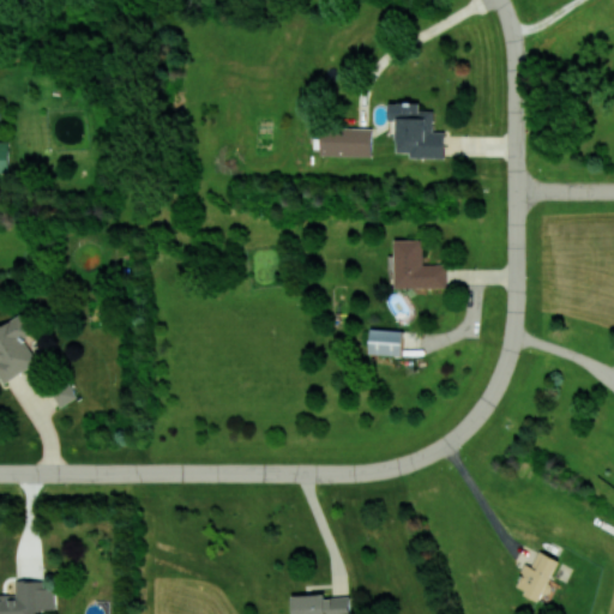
[(445,157),(445,131),(434,131),(434,110),(420,110),(420,102),(391,102),(390,136),(397,136),(397,152),(410,152),(410,157),(445,157)]
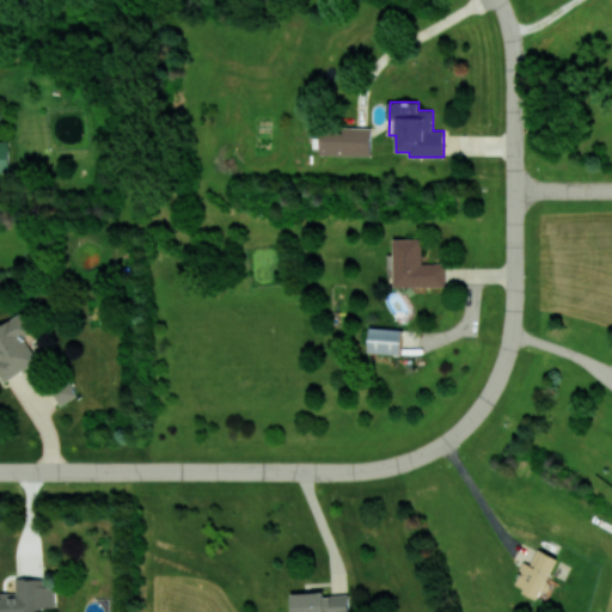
[(372,128),(320,127),(320,154),(371,155),(372,128)]
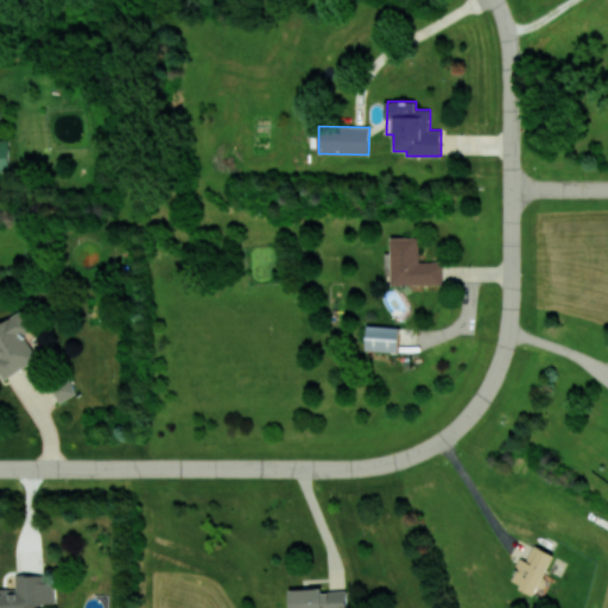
[(0,170),(10,170),(10,139),(0,139),(0,170)]
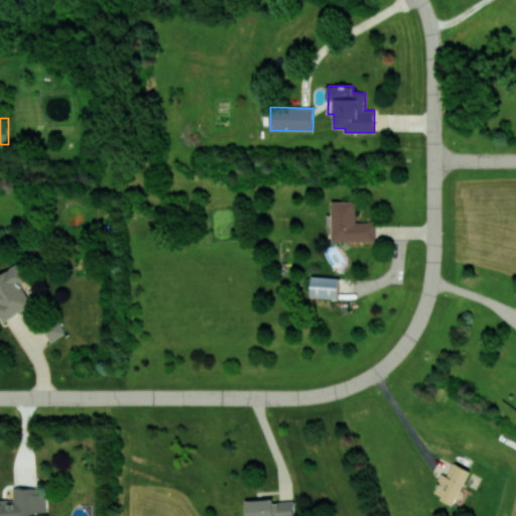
[(376,241),(376,222),(357,222),(356,201),(332,202),(332,242),(376,241)]
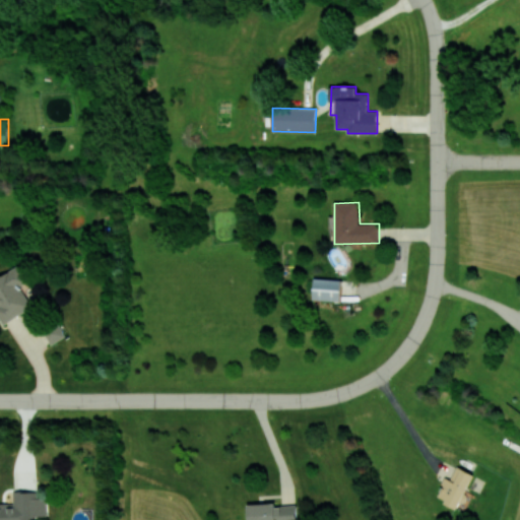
[(0,318),(3,324),(31,307),(19,285),(27,280),(18,266),(0,276),(0,318)]
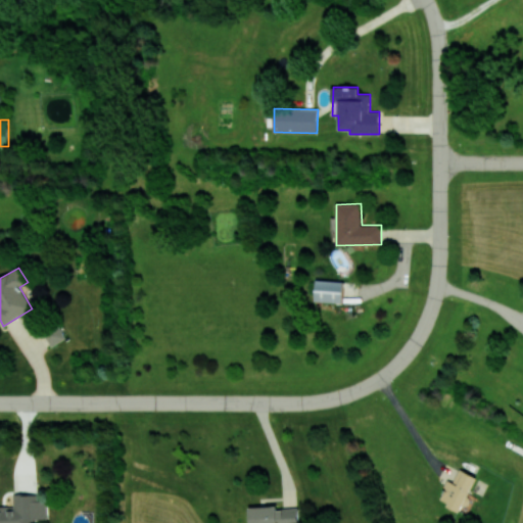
[(343,302),(343,281),(316,280),(315,301),(343,302)]
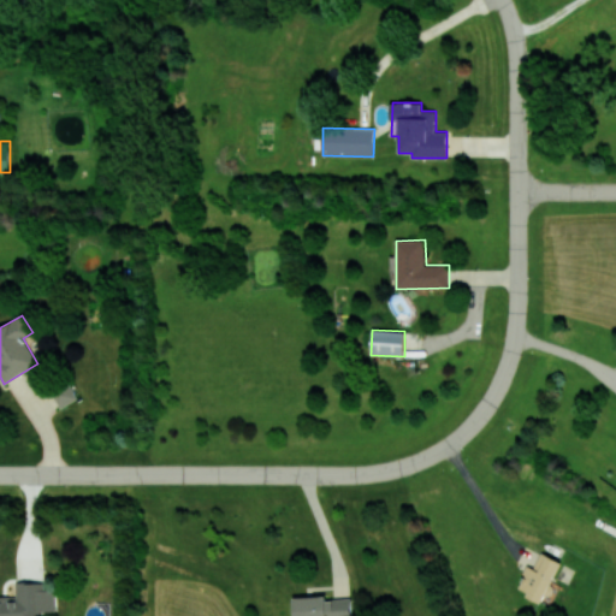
[(77,398),(69,381),(52,391),(60,408),(77,398)]
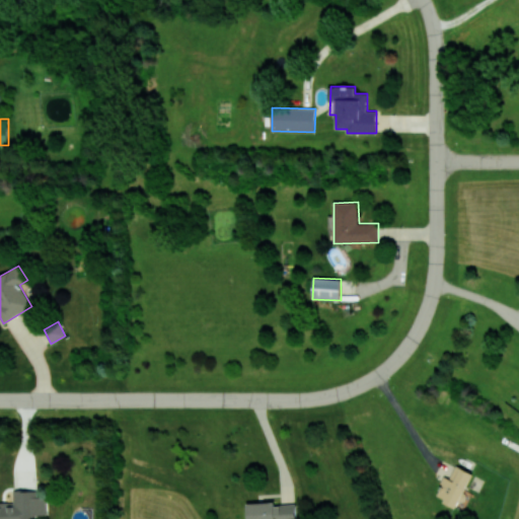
[(436,497),(458,507),(473,473),(456,465),(450,478),(445,476),(436,497)]
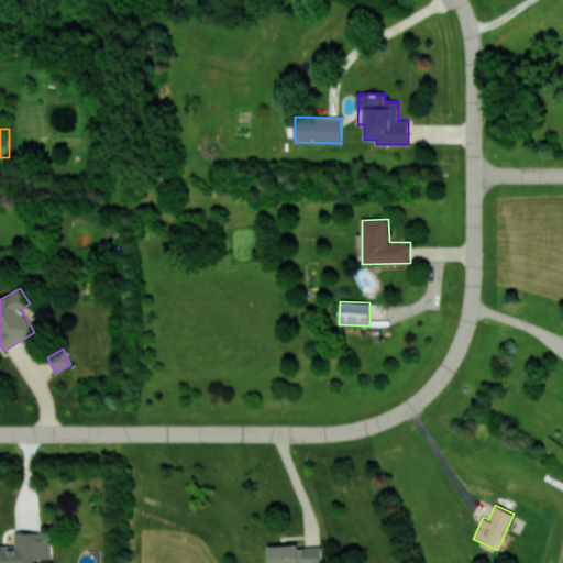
[(0,544),(0,562),(35,562),(36,559),(50,559),(50,531),(14,532),(14,544),(0,544)]
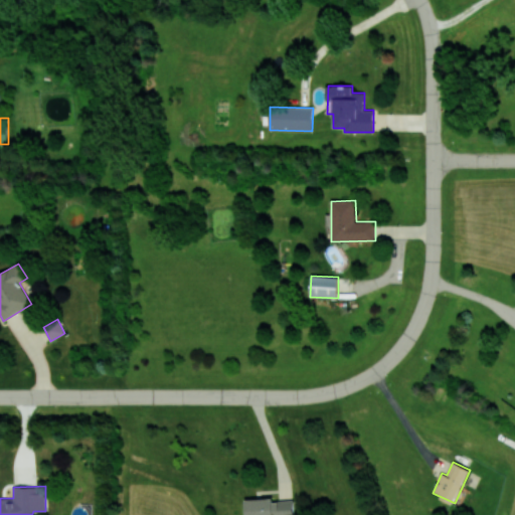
[(246,514),(294,514),(294,499),(246,500),(246,514)]
